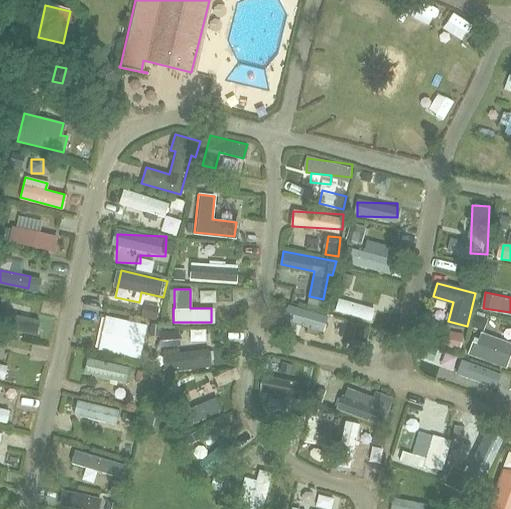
[(371,316),(374,304),(340,295),(337,307),(371,316)]
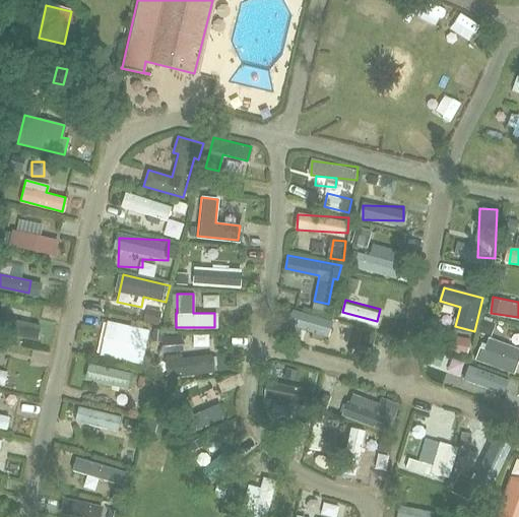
[(311,338),(320,341),(322,335),(326,336),(331,321),(292,310),(287,325),(312,332),(311,338)]
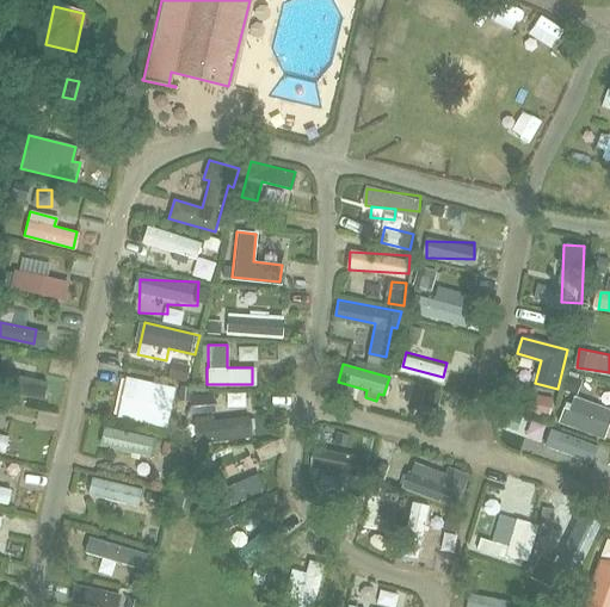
[(0,392),(48,395),(48,373),(0,371),(0,392)]
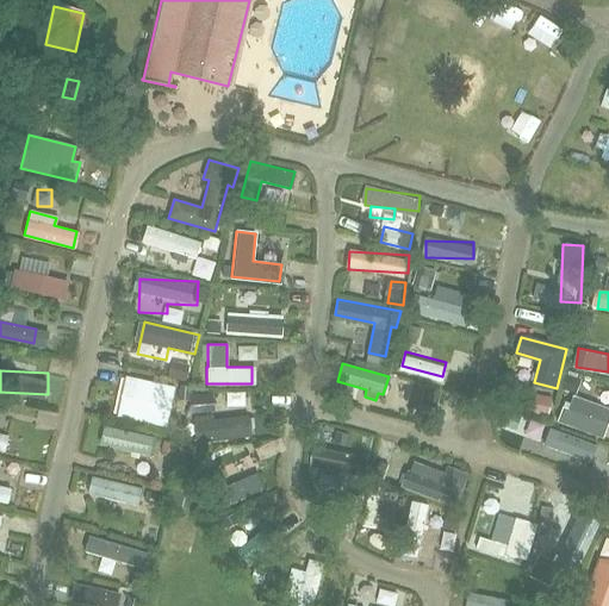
[(120,414),(165,423),(172,386),(128,378),(120,414)]
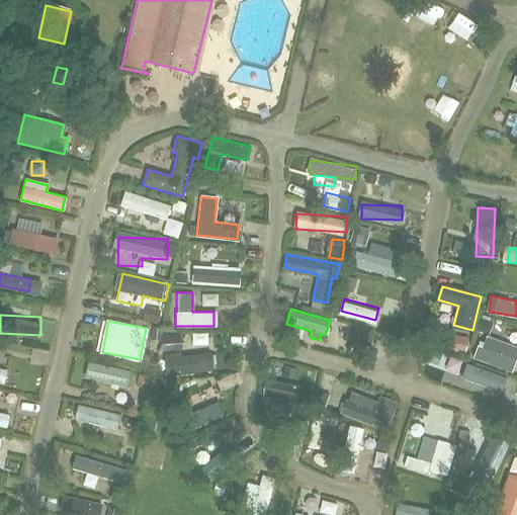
[(472,358),(511,372),(516,355),(516,348),(486,337),(482,346),(478,345),(472,358)]
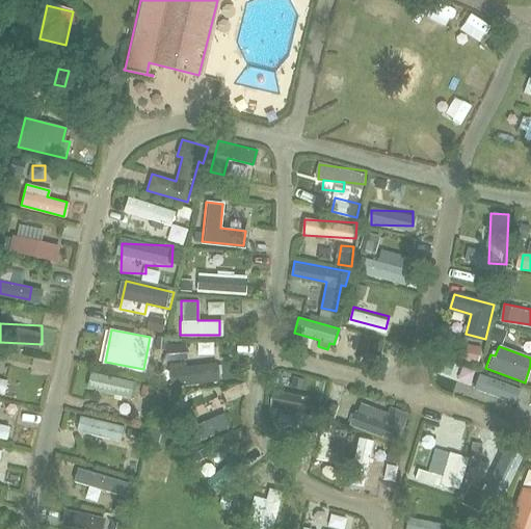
[(167,365),(169,386),(215,380),(213,364),(184,367),(184,363),(167,365)]
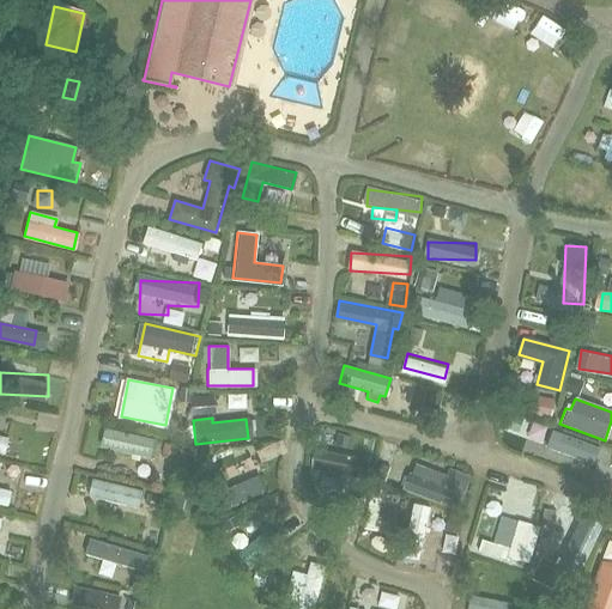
[(102,446),(151,461),(157,440),(108,426),(102,446)]
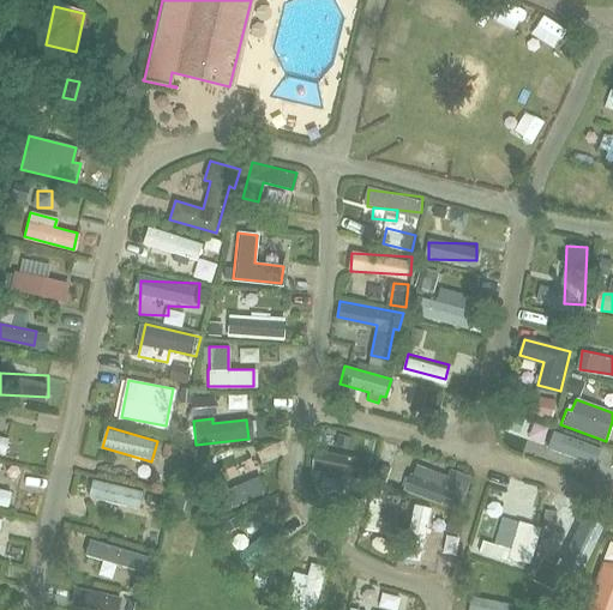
[(590,470),(598,448),(551,430),(546,445),(577,456),(574,465),(590,470)]
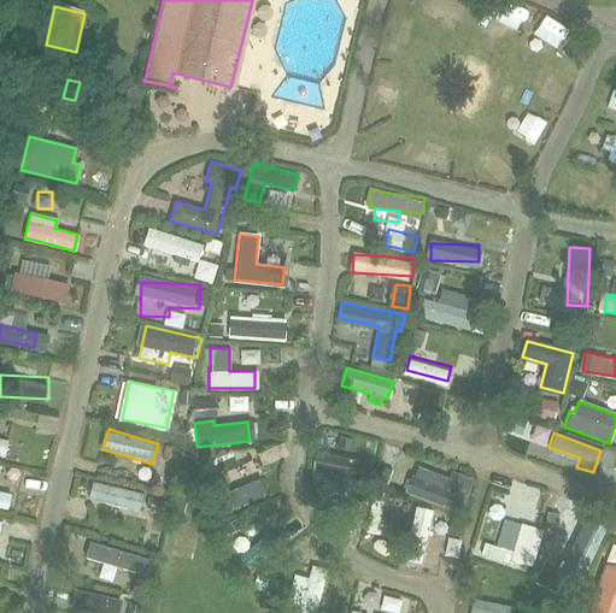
[(0,453),(10,454),(11,437),(0,435),(0,453)]
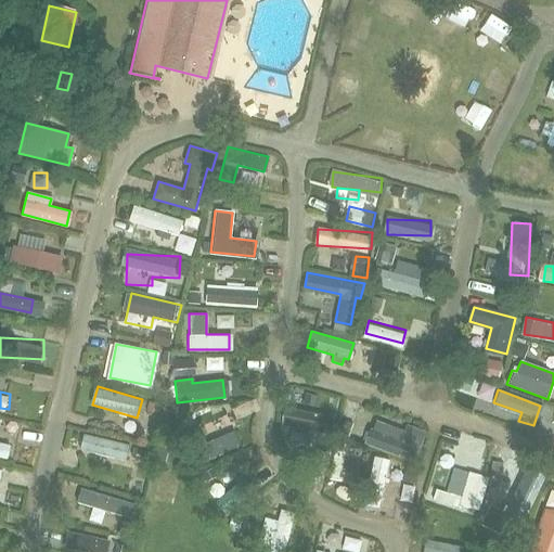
[(372,432),(369,431),(364,445),(412,462),(417,447),(397,440),(400,431),(375,422),(372,432)]
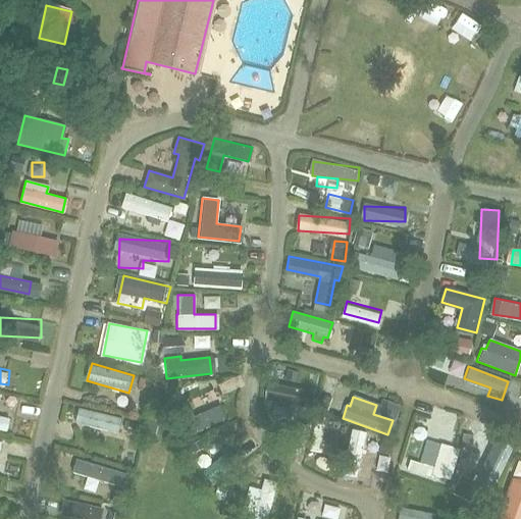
[(185,436),(224,419),(217,404),(192,416),(185,401),(171,407),(185,436)]
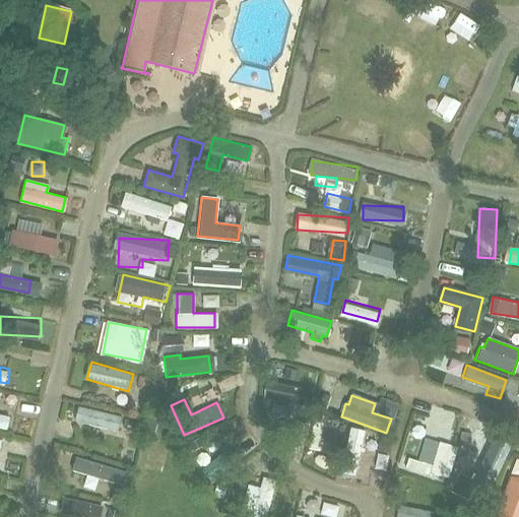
[(0,426),(11,427),(12,413),(0,411),(0,426)]
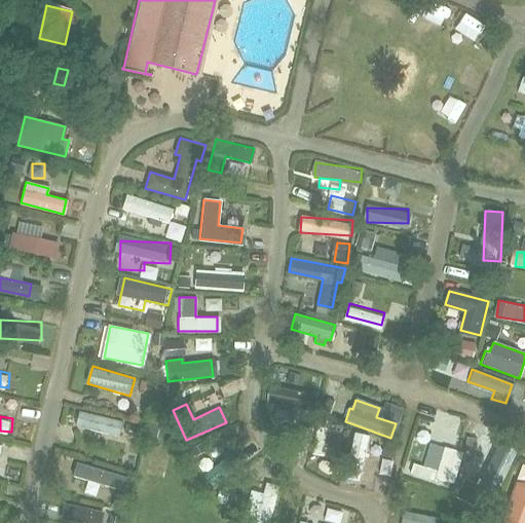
[(125,433),(125,416),(80,416),(80,433),(125,433)]
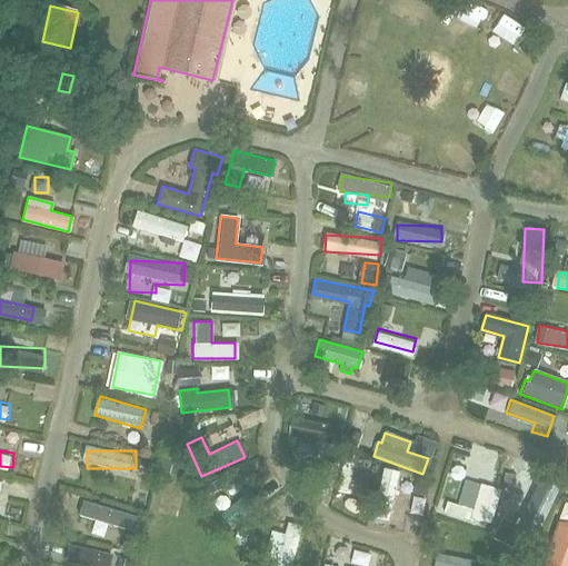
[(368,460),(356,458),(356,456),(344,454),(337,489),(350,492),(352,480),(365,483),(368,460)]
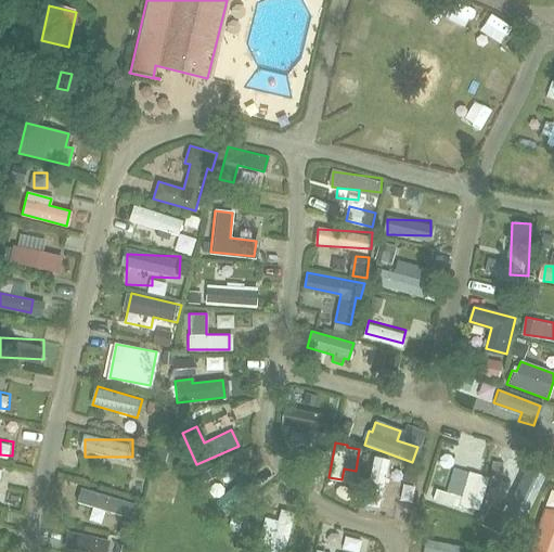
[(376,459),(371,491),(385,493),(390,461),(376,459)]
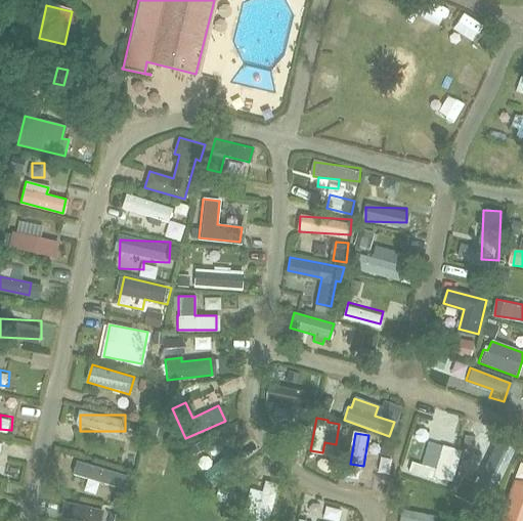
[(379,456),(391,459),(395,444),(383,440),(379,456)]
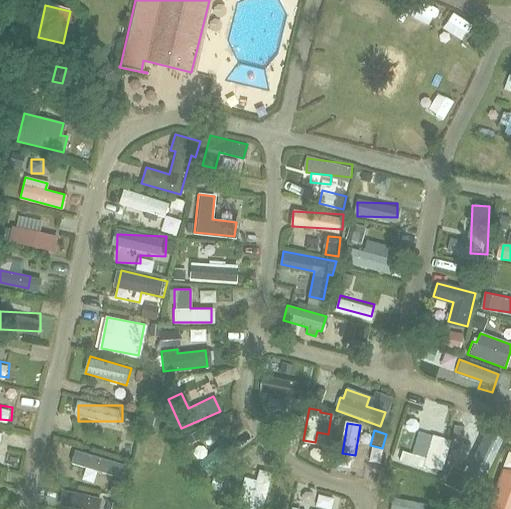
[(500,439),(485,432),(465,473),(451,466),(443,483),(473,497),(500,439)]
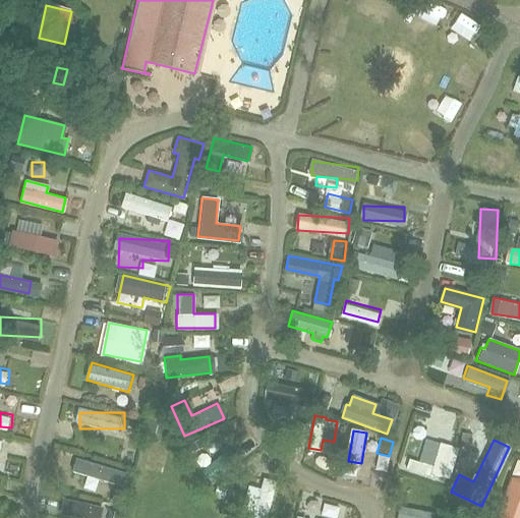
[(408,458),(405,468),(428,475),(429,473),(441,476),(450,447),(450,446),(439,442),(438,443),(431,465),(421,462),(408,458)]
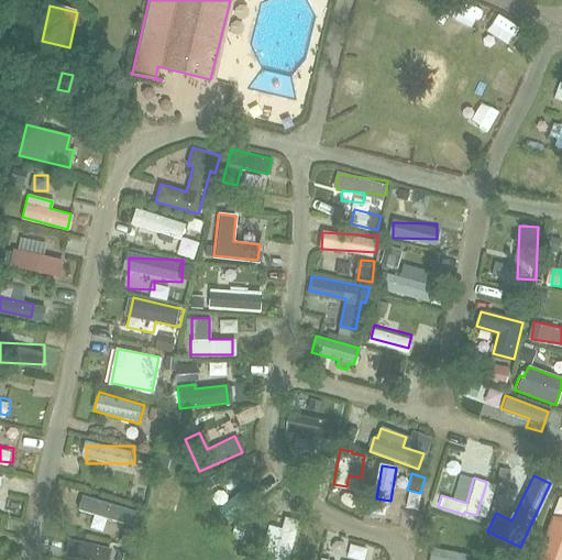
[(223,511),(230,520),(254,503),(246,493),(223,511)]
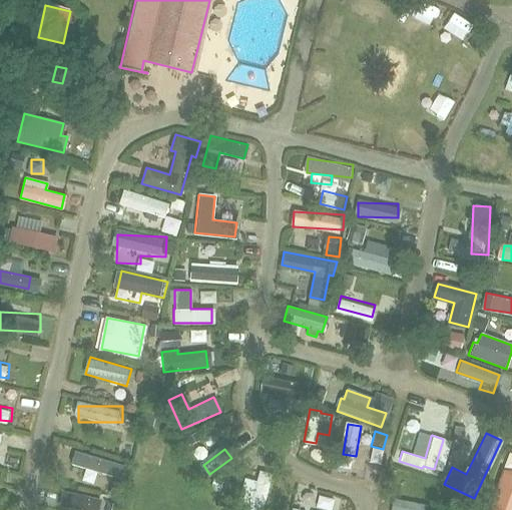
[(74,466),(119,474),(121,461),(76,453),(74,466)]
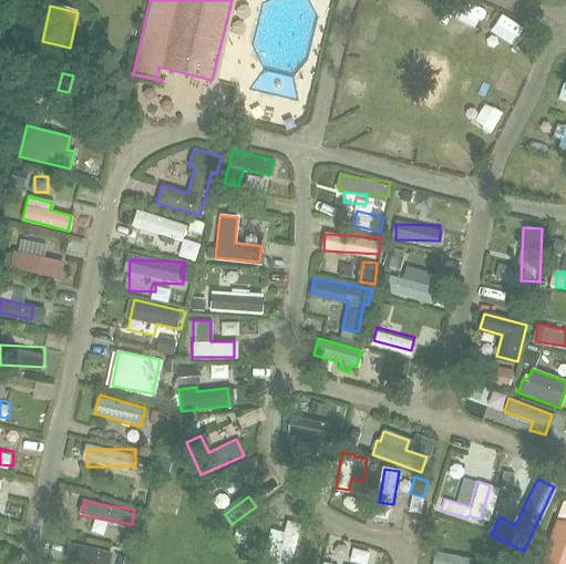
[(289,520),(287,531),(274,527),(266,557),(295,563),(304,523),(289,520)]
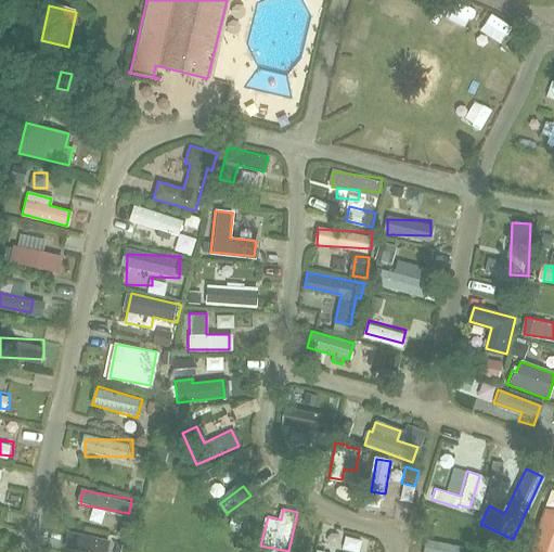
[(553,551),(553,514),(543,511),(527,551),(553,551)]
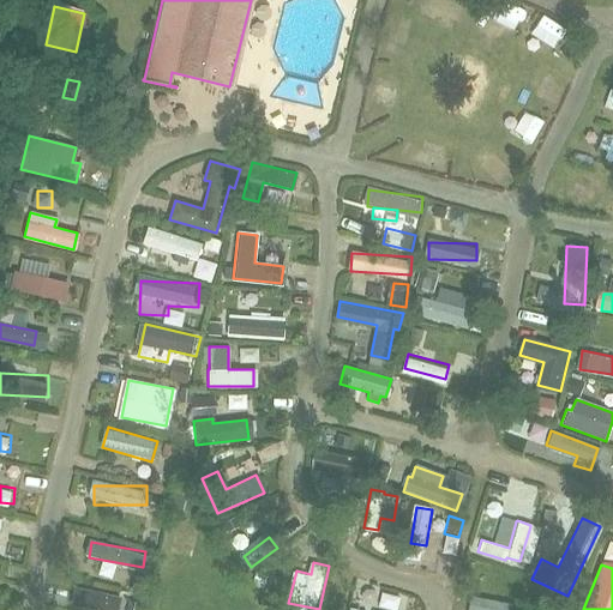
[(133,609),(137,597),(96,589),(92,608),(104,609),(133,609)]
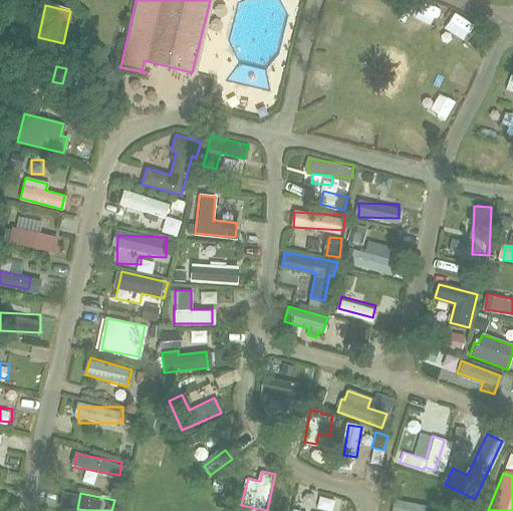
[(397,499),(394,510),(414,510),(417,504),(397,499)]
